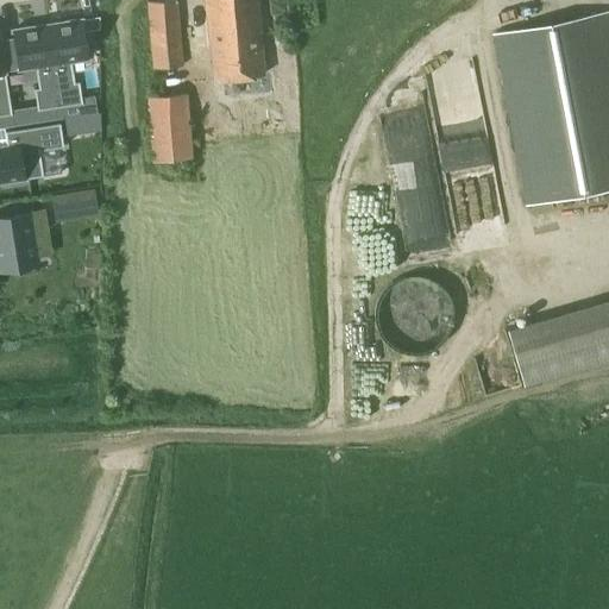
[(177,0),(148,2),(152,68),(183,66),(177,0)]
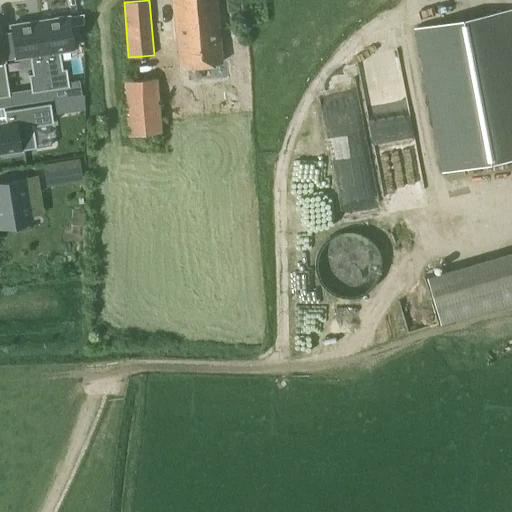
[(174,0),(180,66),(221,62),(215,0),(174,0)]
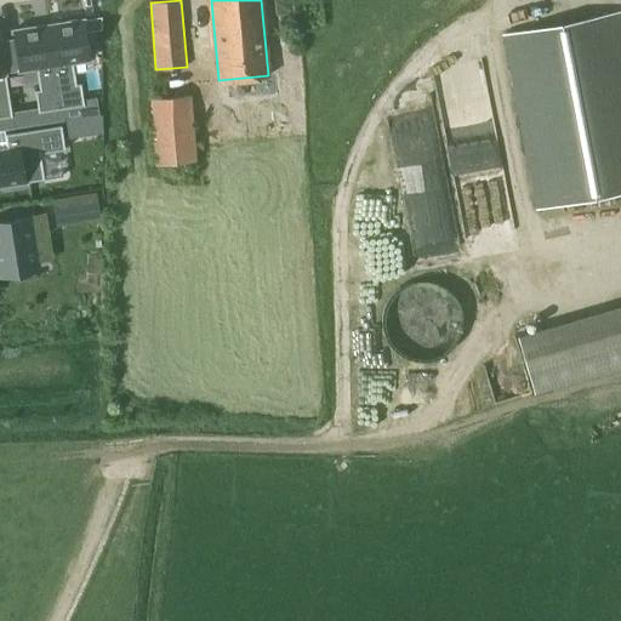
[(536,209),(620,192),(620,15),(620,11),(502,34),(536,209)]
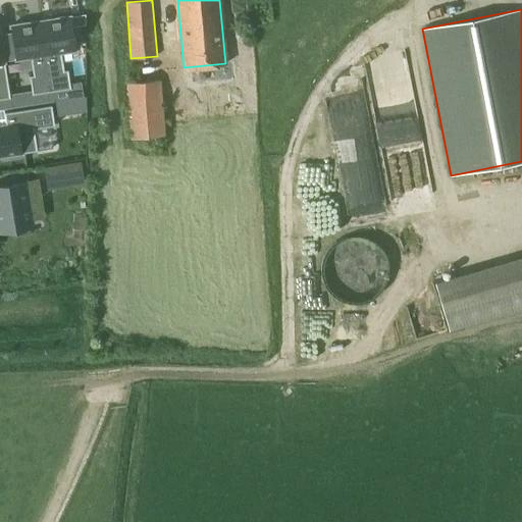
[(69,16),(71,27),(85,24),(85,15),(85,14),(69,16)]
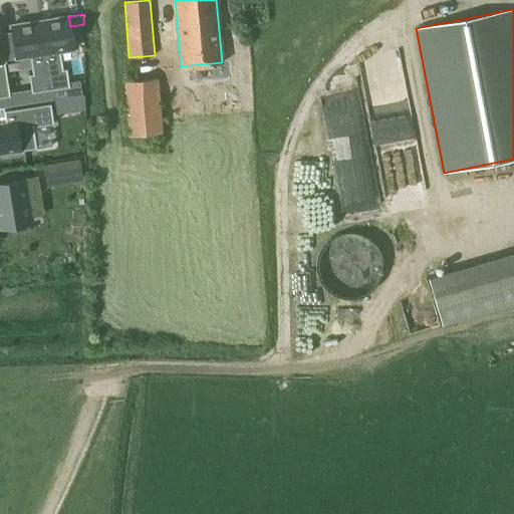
[(68,15),(40,20),(51,89),(53,99),(54,98),(71,96),(69,86),(70,86),(68,77),(67,68),(63,69),(60,51),(74,49),(70,26),(68,16),(68,15)]
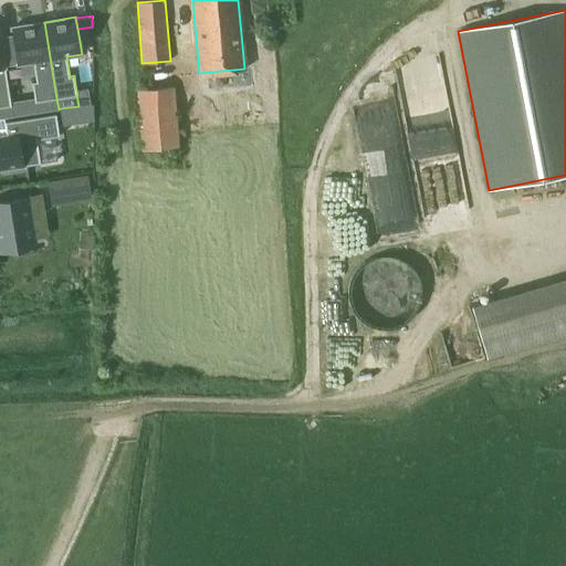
[(17,54),(3,56),(4,66),(18,64),(33,62),(37,81),(32,82),(34,92),(35,102),(37,102),(56,98),(44,22),(12,28),(13,34),(17,54)]
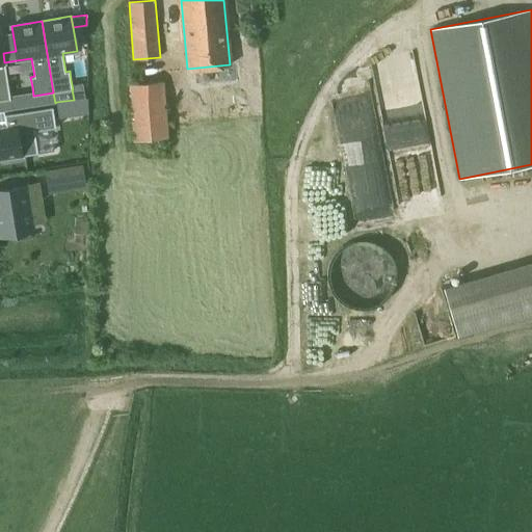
[(0,32),(0,110),(12,109),(4,62),(3,53),(0,34),(0,32)]
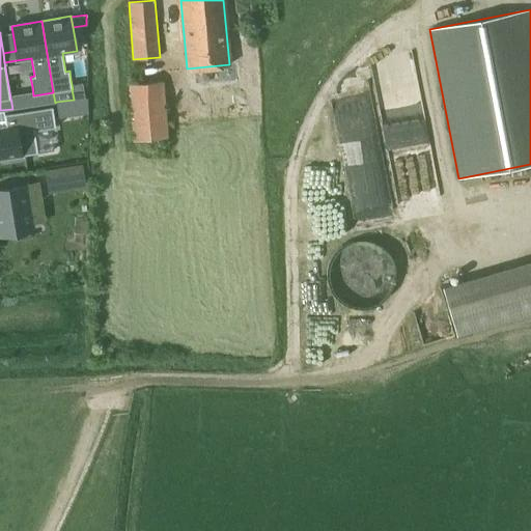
[(81,79),(71,80),(73,89),(72,89),(74,100),(84,98),(81,79)]
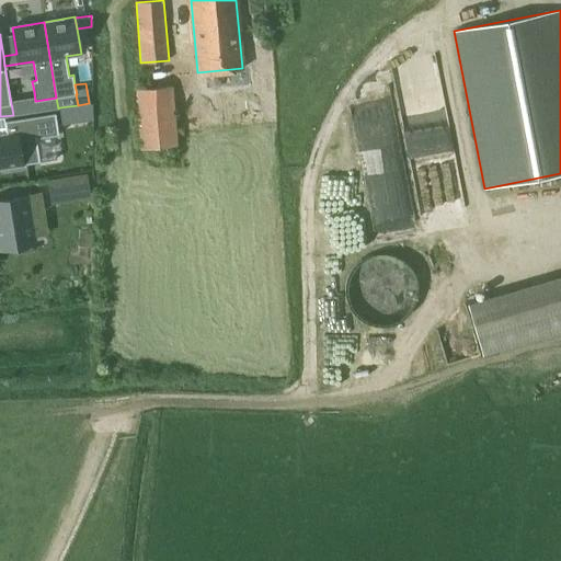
[(171,87),(135,90),(140,149),(176,146),(171,87)]
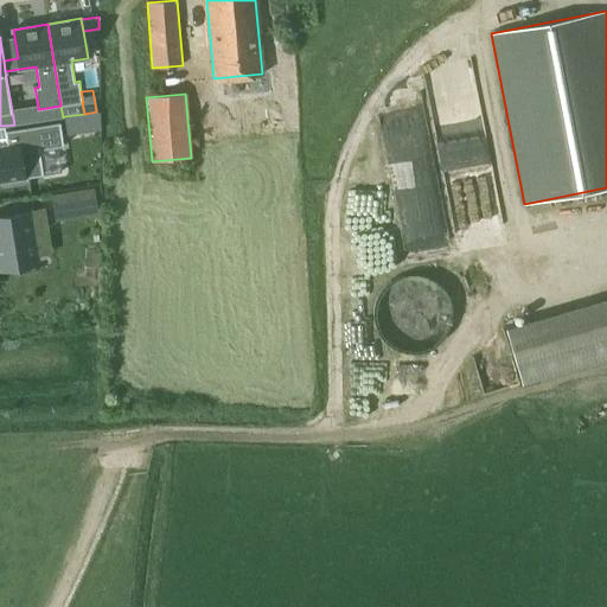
[(84,114),(64,116),(68,134),(98,129),(100,129),(100,112),(98,112),(96,112),(84,114)]
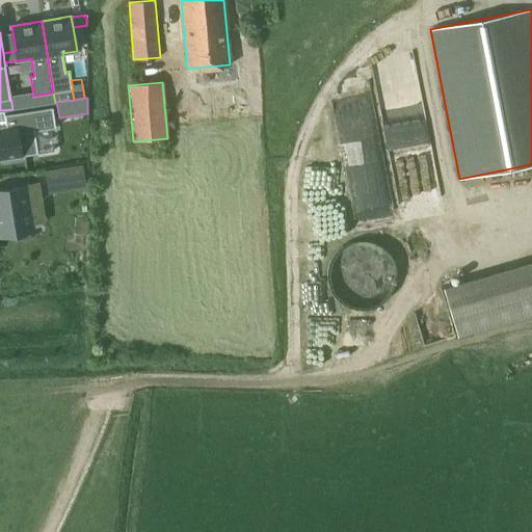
[(0,158),(37,153),(34,131),(55,127),(52,107),(4,114),(6,126),(0,127),(0,158)]
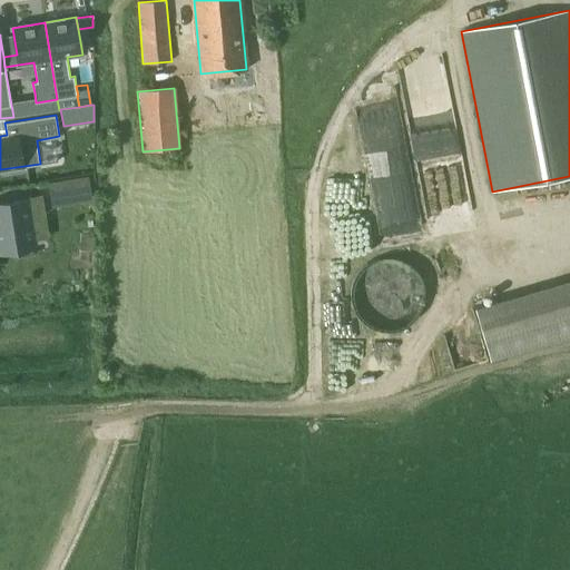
[(53,196),(88,190),(86,177),(51,183),(53,196)]
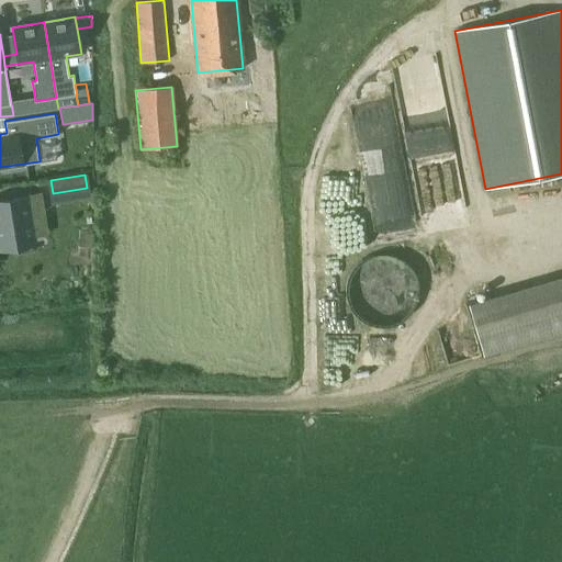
[(30,222),(43,220),(40,195),(0,201),(0,246),(33,242),(30,222)]
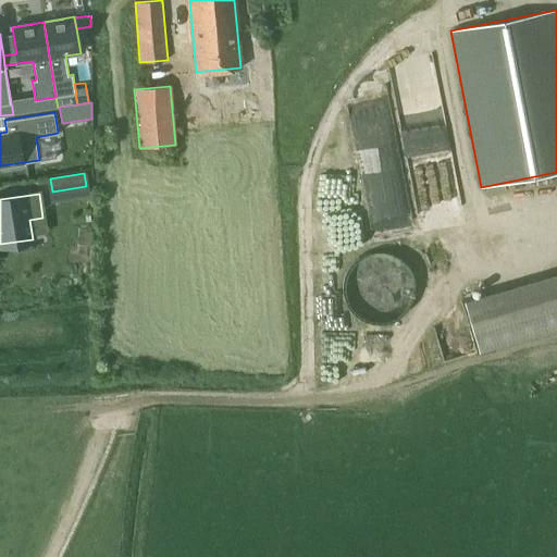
[(397,284),(396,252),(374,254),(375,285),(397,284)]
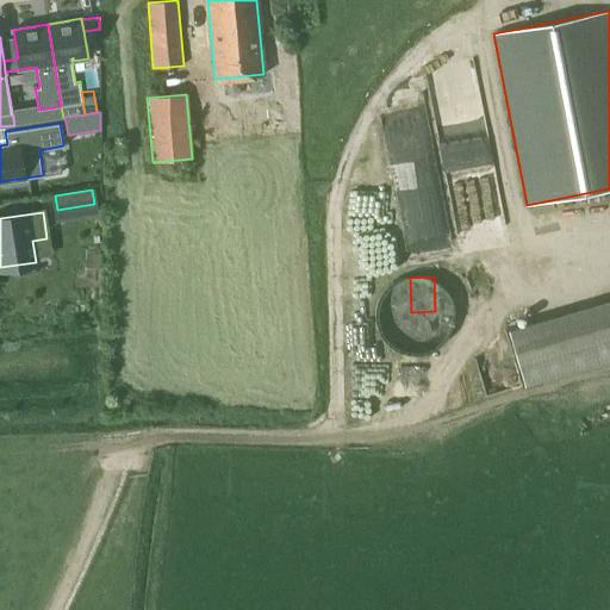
[(524,386),(609,361),(609,299),(508,329),(524,386)]
